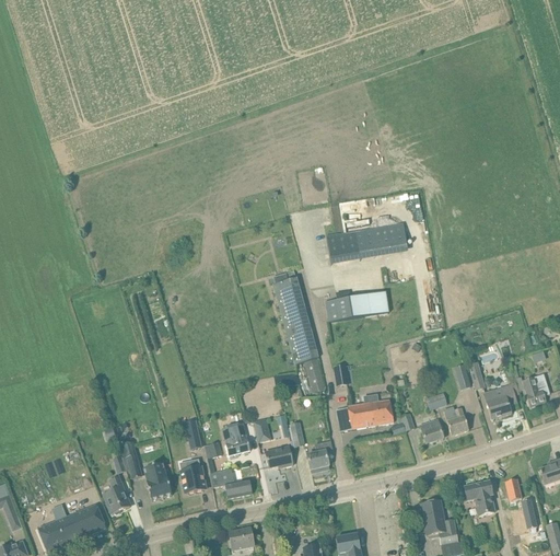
[(376,207),(364,208),(365,215),(394,210),(392,197),(376,199),(376,207)]
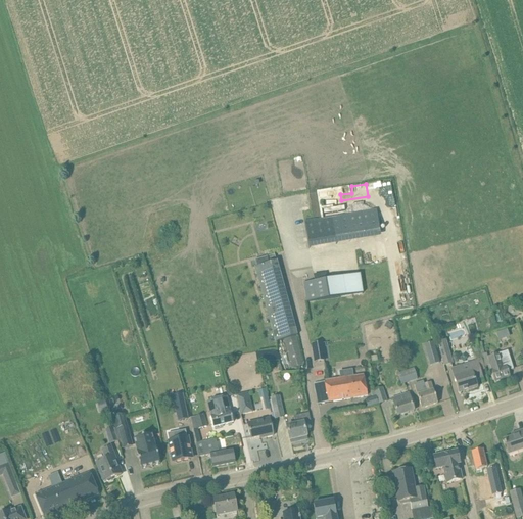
[(376,205),(345,210),(348,231),(380,226),(376,205)]
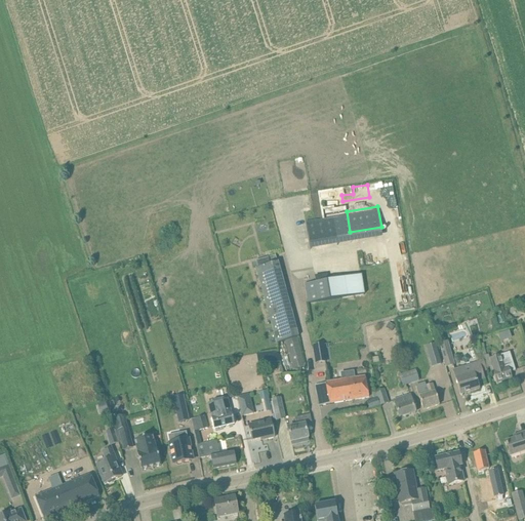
[(271,261),(257,264),(260,272),(265,289),(279,337),(286,335),(296,333),(298,332),(285,283),(280,267),(278,258),(272,261),(271,261)]
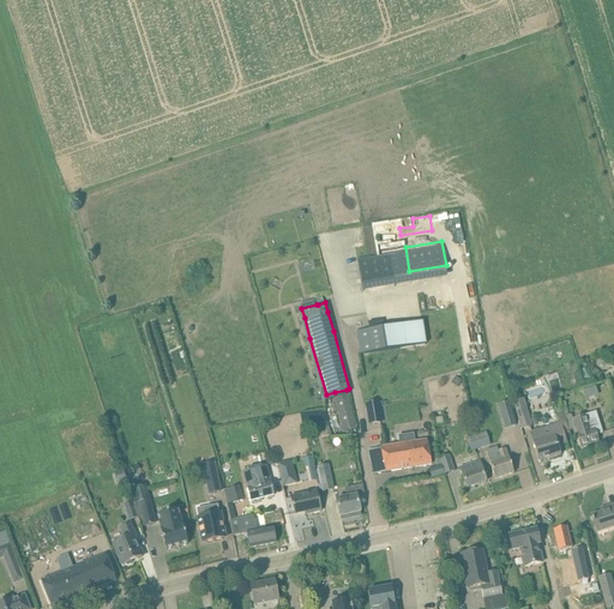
[(399,321),(357,327),(361,349),(413,342),(425,339),(422,318),(399,321)]
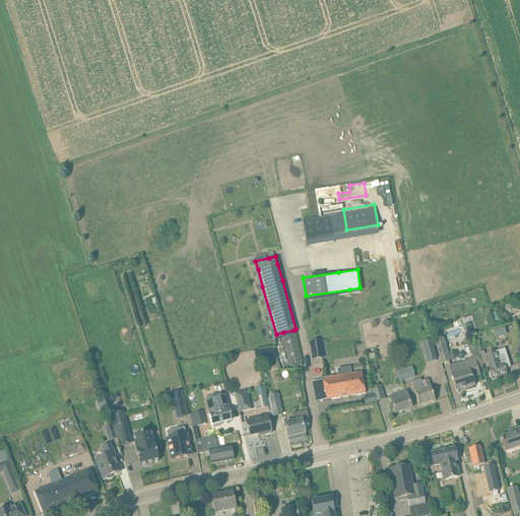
[(283,332),(291,362),(302,359),(294,330),(283,332)]
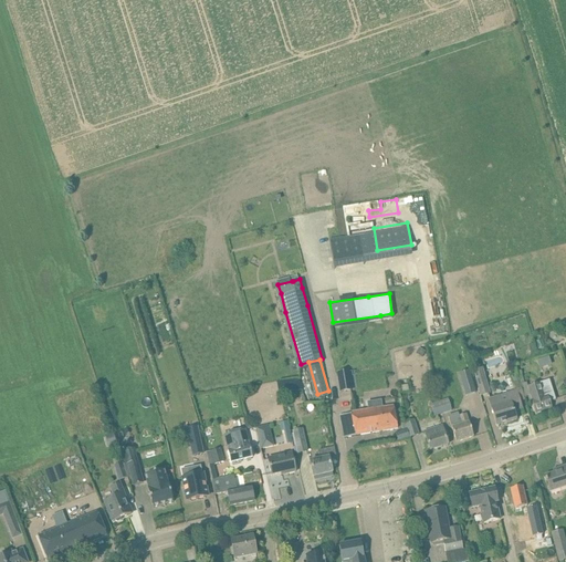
[(482,365),(474,367),(477,376),(475,376),(481,392),(490,389),(482,365)]
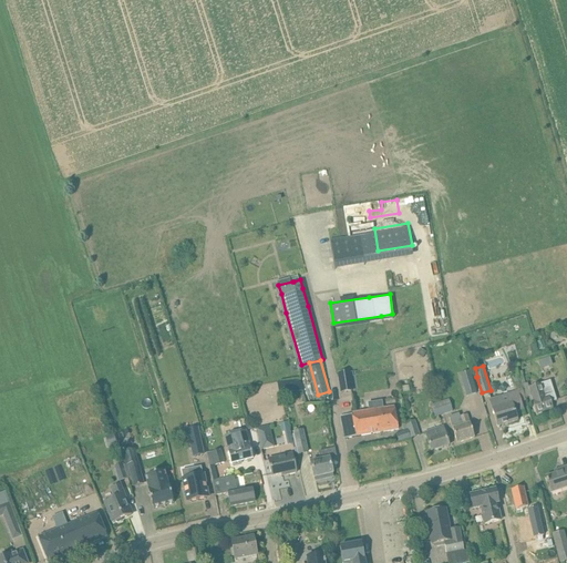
[(350,368),(338,370),(339,379),(351,377),(350,368)]
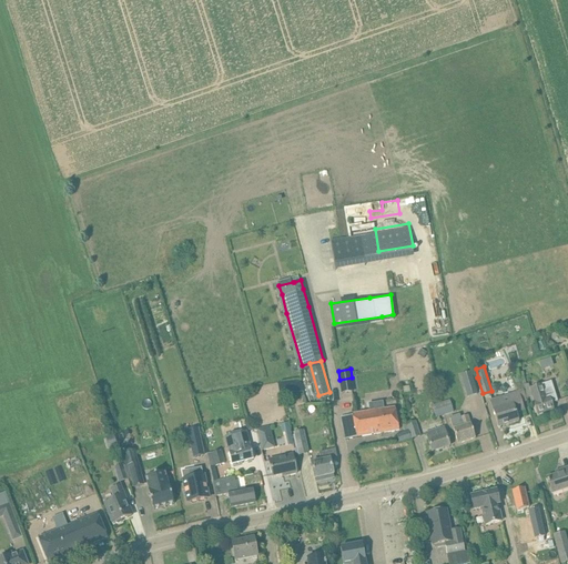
[(470,369),(460,372),(467,393),(477,390),(470,369)]
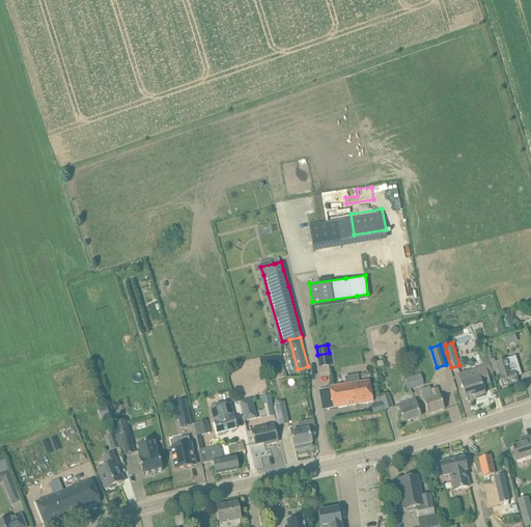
[(260,354),(261,365),(283,362),(281,351),(260,354)]
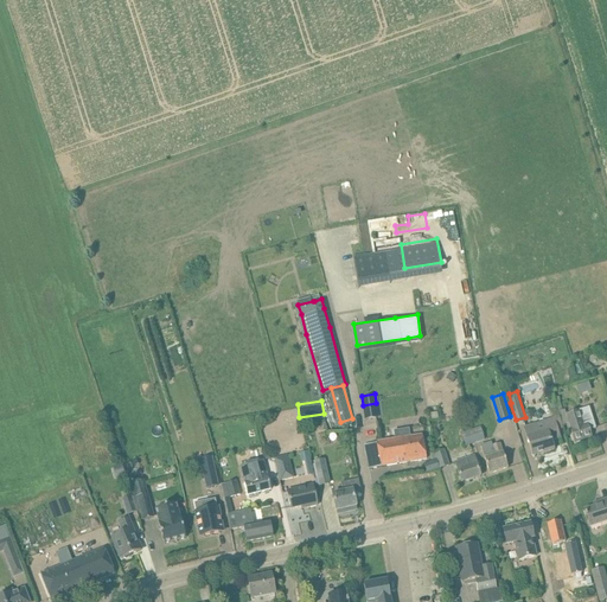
[(562,407),(558,408),(560,414),(562,421),(569,418),(570,424),(570,426),(575,439),(592,434),(589,427),(596,424),(589,403),(567,410),(564,405),(563,407),(562,407)]
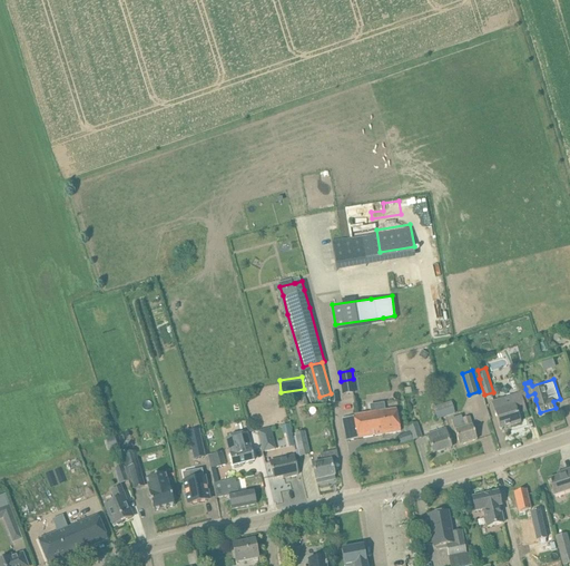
[(526,389),(492,399),(500,425),(520,419),(517,410),(526,407),(523,400),(529,398),(528,396),(526,389)]
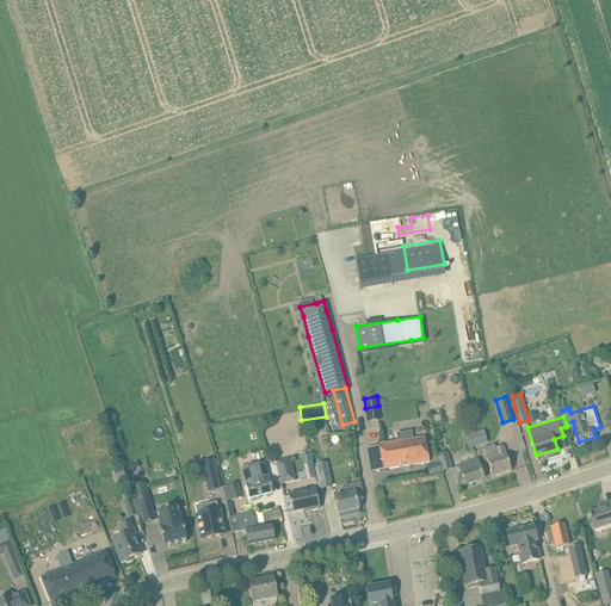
[(483,426),(475,430),(479,441),(488,438),(483,426)]
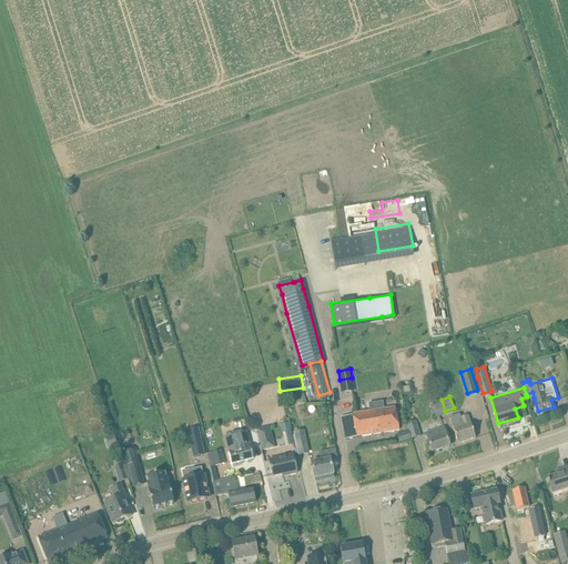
[(442,400),(433,403),(436,414),(444,411),(445,411),(442,400)]
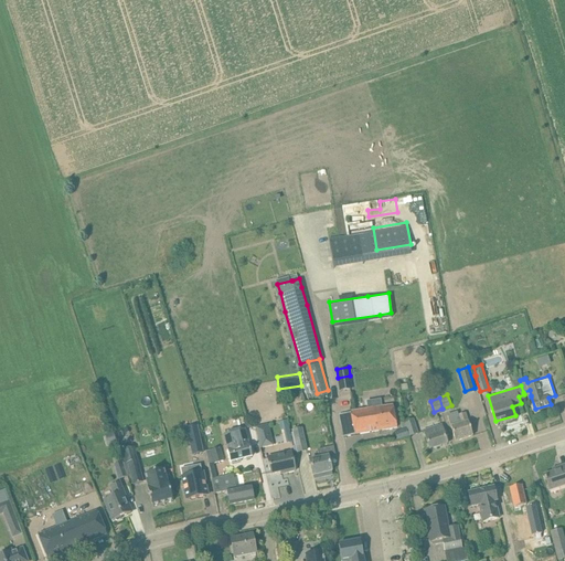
[(351,409),(340,411),(343,433),(354,431),(373,427),(397,424),(393,402),(370,406),(351,409)]
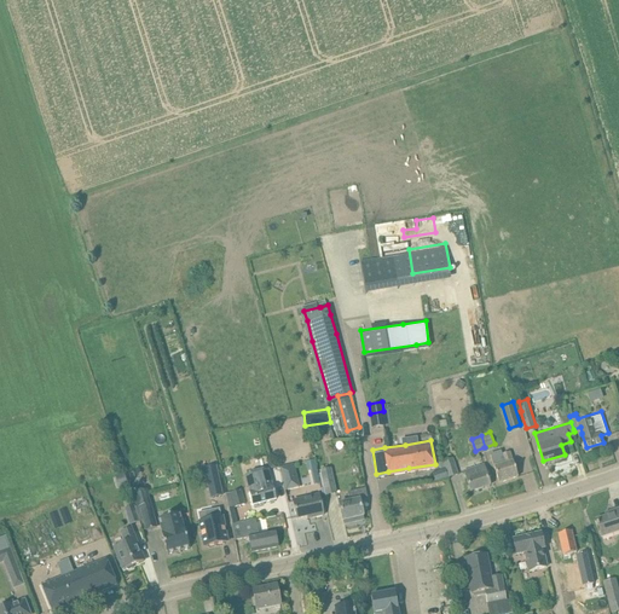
[(502,447),(490,451),(499,479),(518,473),(513,457),(510,449),(502,451),(502,447)]
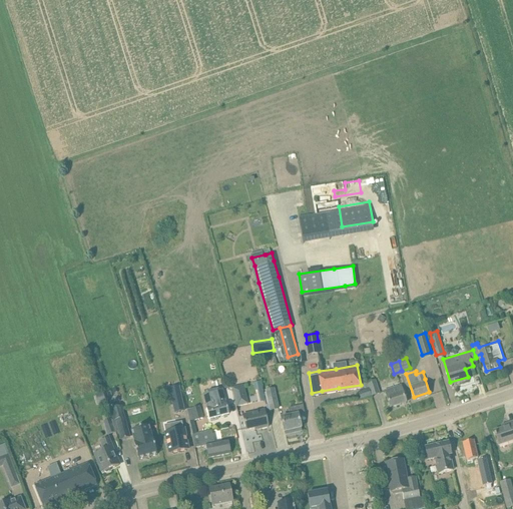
[(367,380),(364,381),(366,387),(368,386),(370,386),(372,393),(379,390),(375,377),(367,380)]
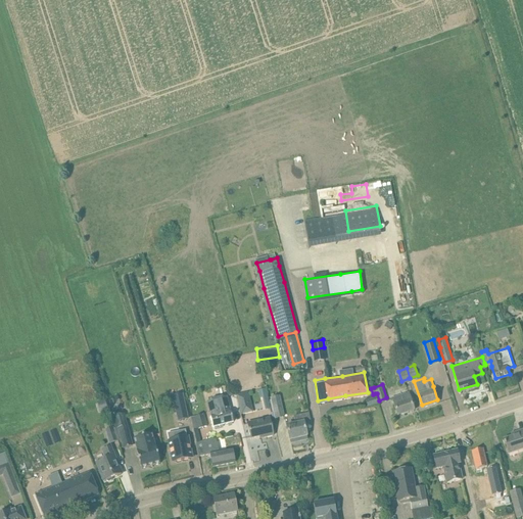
[(258,387),(259,393),(267,392),(265,385),(258,387)]
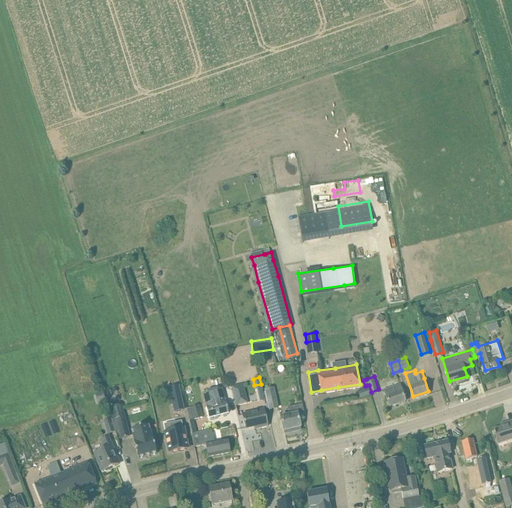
[(234,394),(246,391),(243,381),(232,383),(234,394)]
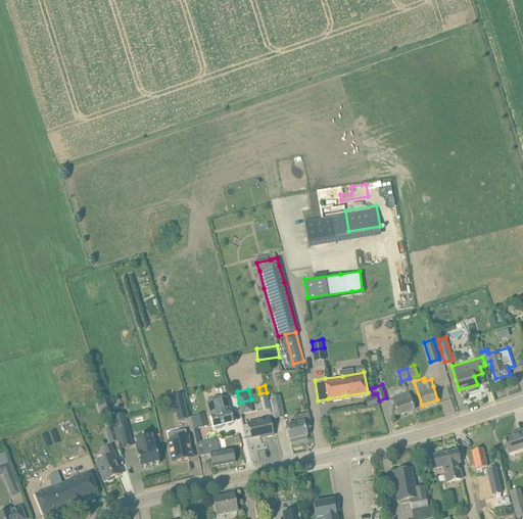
[(409,390),(392,395),(397,413),(414,408),(409,390)]
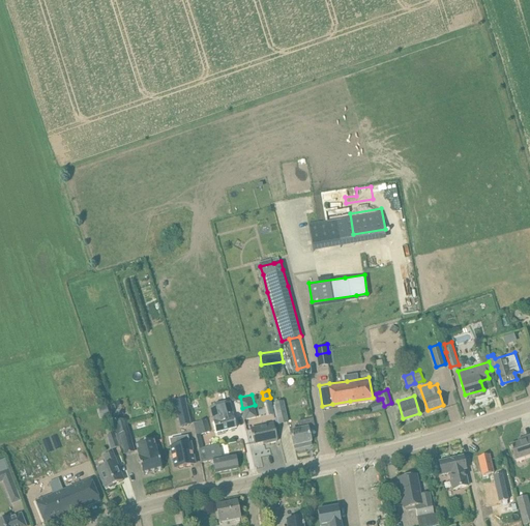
[(185,397),(175,399),(177,407),(178,407),(180,414),(178,414),(180,422),(190,420),(185,397)]
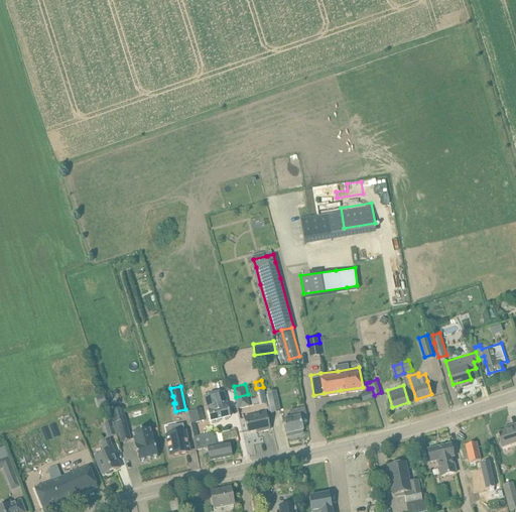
[(208,407),(211,417),(231,413),(228,402),(224,388),(205,392),(209,407),(208,407)]
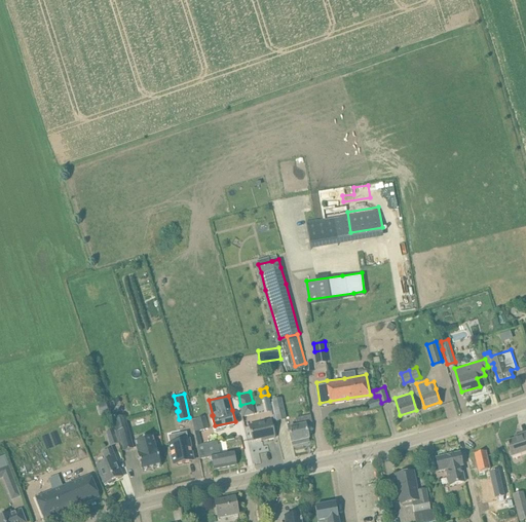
[(286,415),(280,396),(272,398),(277,417),(286,415)]
